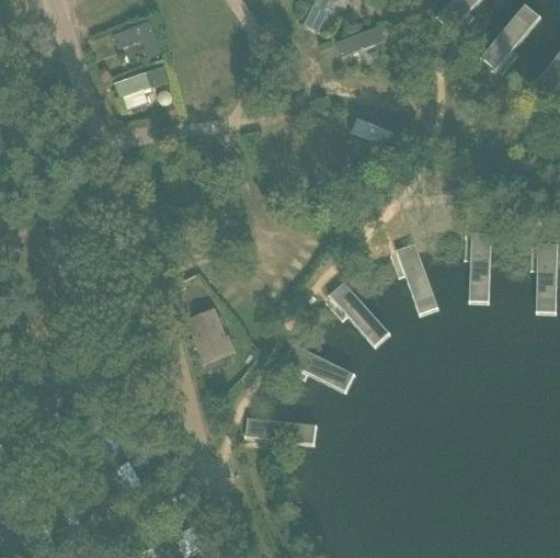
[(322,33),(332,0),(313,0),(305,27),(322,33)]
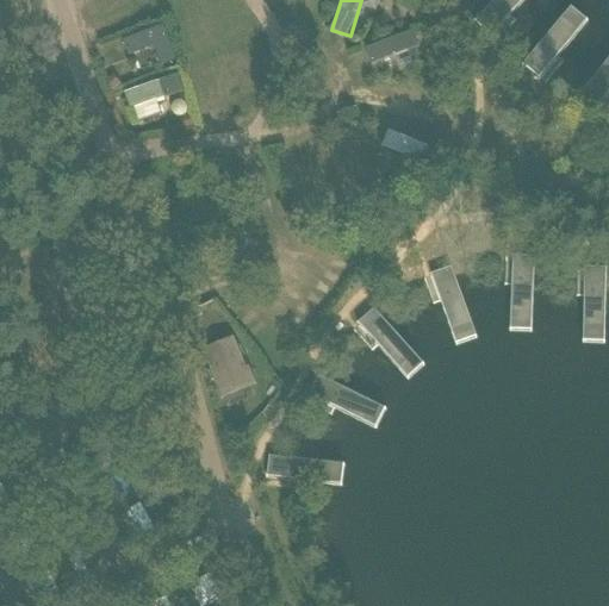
[(498,25),(521,0),(492,0),(483,11),(473,20),(489,35),(492,31),(498,25)]
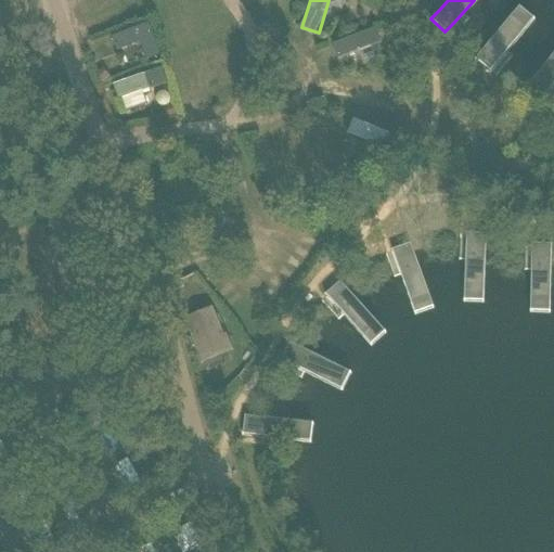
[(502,55),(527,26),(513,13),(486,46),(480,51),(475,59),(489,71),(495,63),(502,55)]
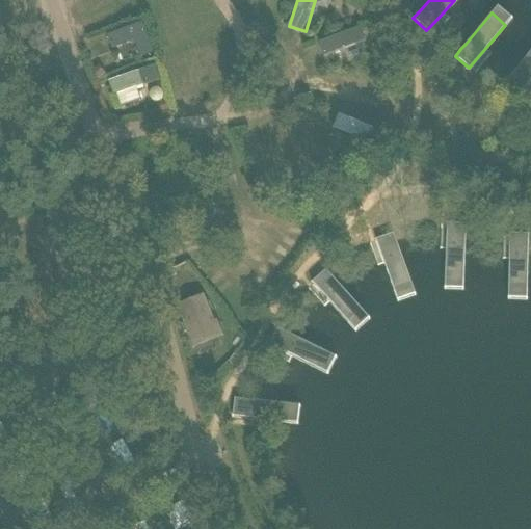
[(133,38),(139,55),(152,50),(140,19),(105,32),(110,47),(133,38)]
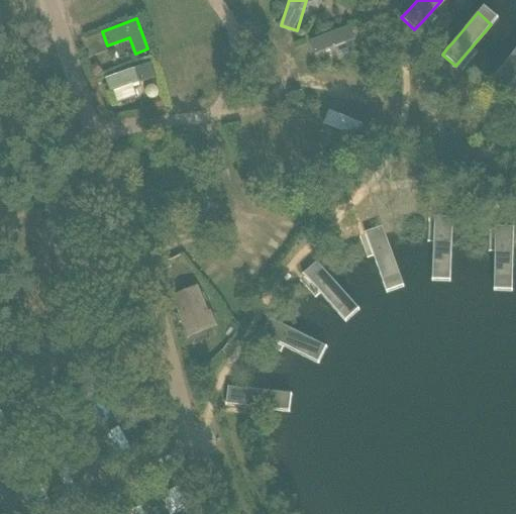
[(114,60),(133,55),(129,39),(110,44),(114,60)]
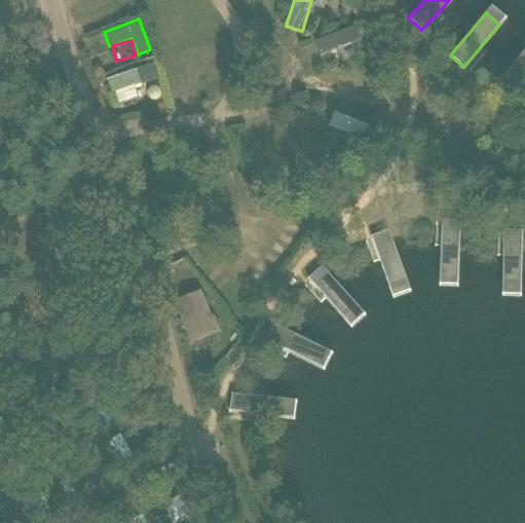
[(524,77),(524,48),(505,73),(500,79),(499,80),(514,91),(520,85),(524,77)]
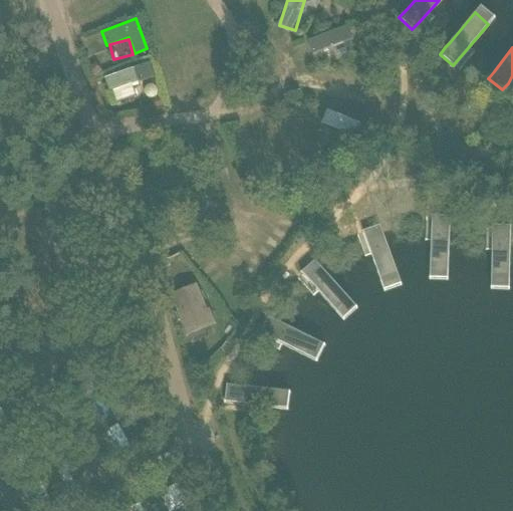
[(112,99),(134,95),(131,80),(153,74),(151,62),(106,72),(112,99)]
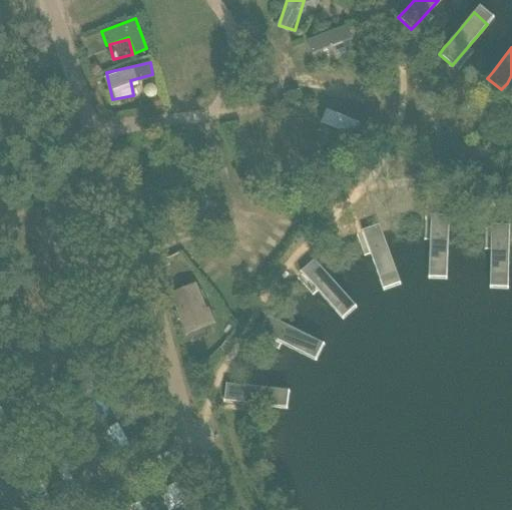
[(326,107),(319,121),(350,134),(356,120),(326,107)]
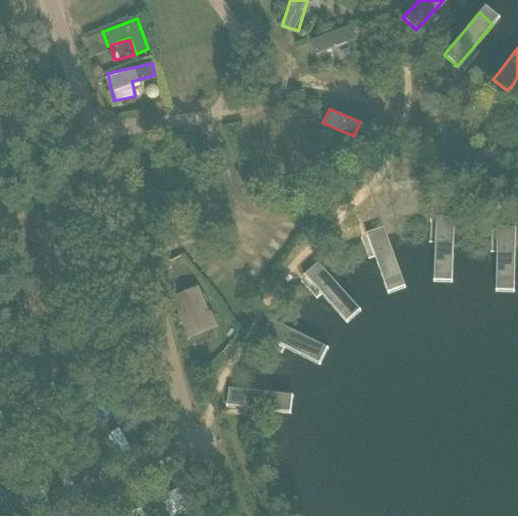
[(305,139),(287,159),(303,174),(321,153),(305,139)]
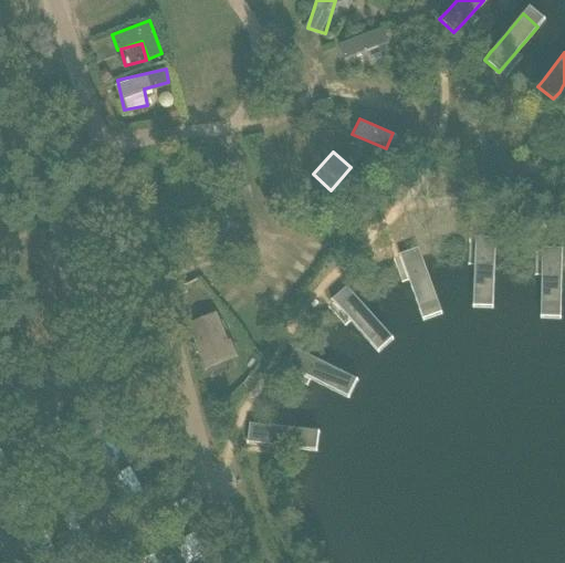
[(497,295),(494,253),(494,236),(475,237),(475,251),(478,296),(497,295)]
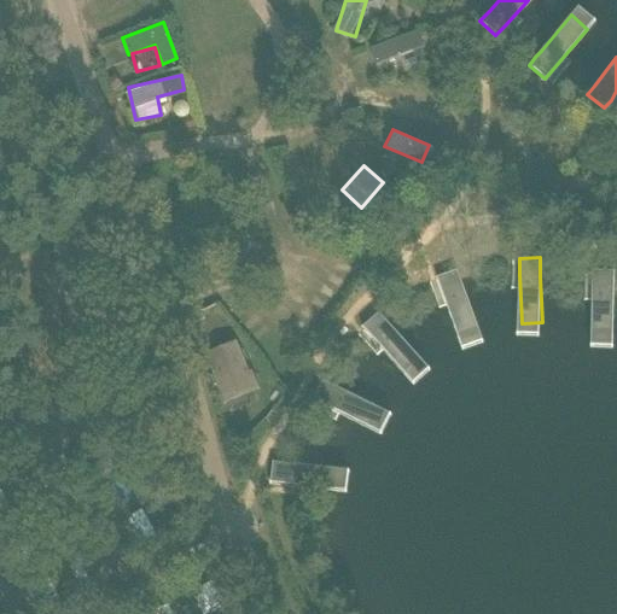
[(477,332),(458,276),(455,270),(436,276),(437,281),(457,338),(477,332)]
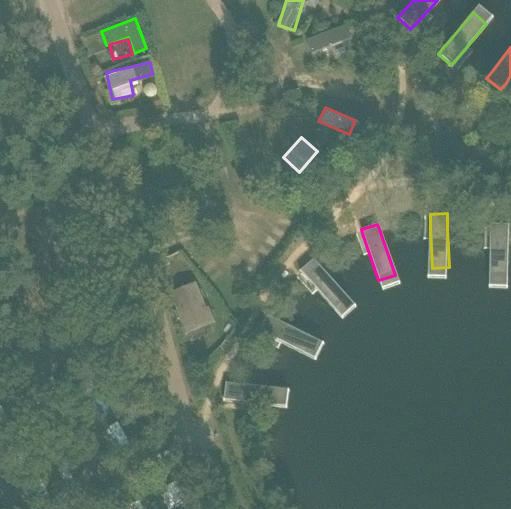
[(505,278),(507,242),(507,224),(490,224),(489,239),(488,277),(505,278)]
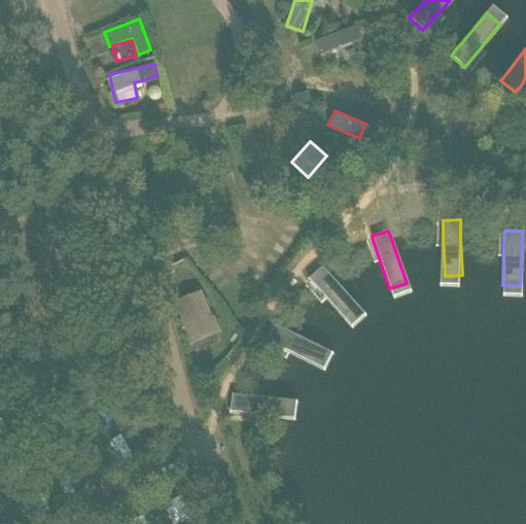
[(358,308),(332,278),(321,267),(308,278),(315,286),(345,320),(358,308)]
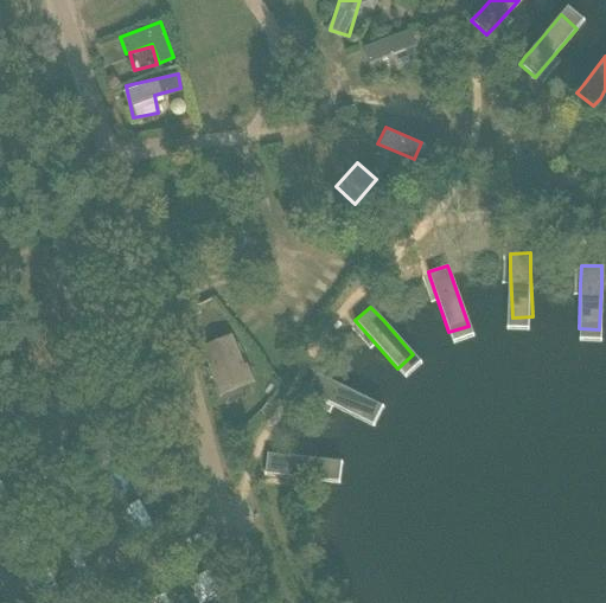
[(221,396),(253,382),(233,332),(199,346),(221,396)]
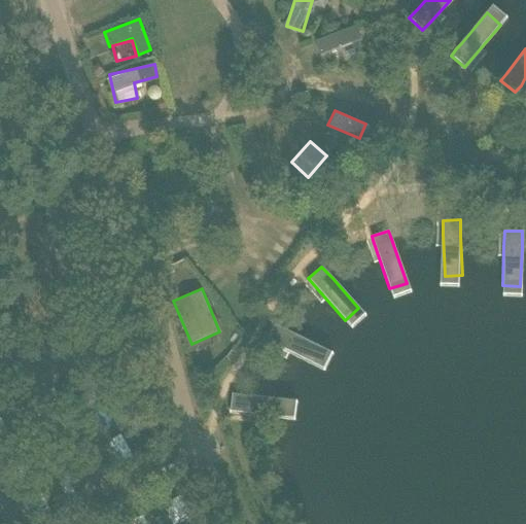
[(324,349),(283,329),(274,324),(266,341),(279,347),(316,365),(324,349)]
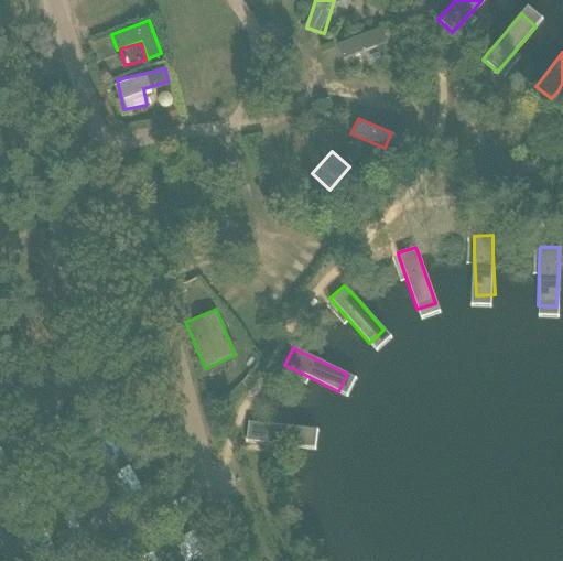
[(249,422),(247,441),(316,450),(320,431),(249,422)]
